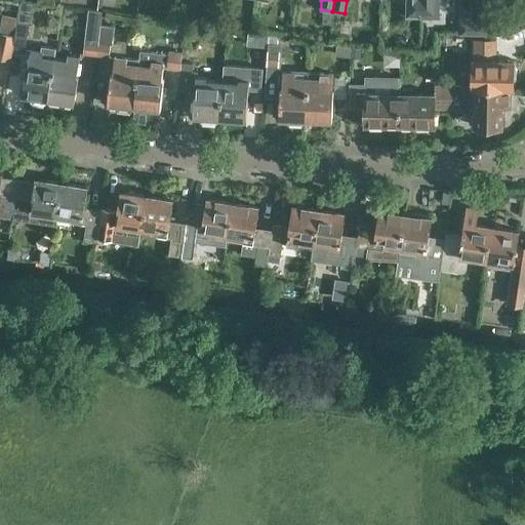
[(407,0),(407,17),(419,18),(419,17),(419,0),(407,0)]
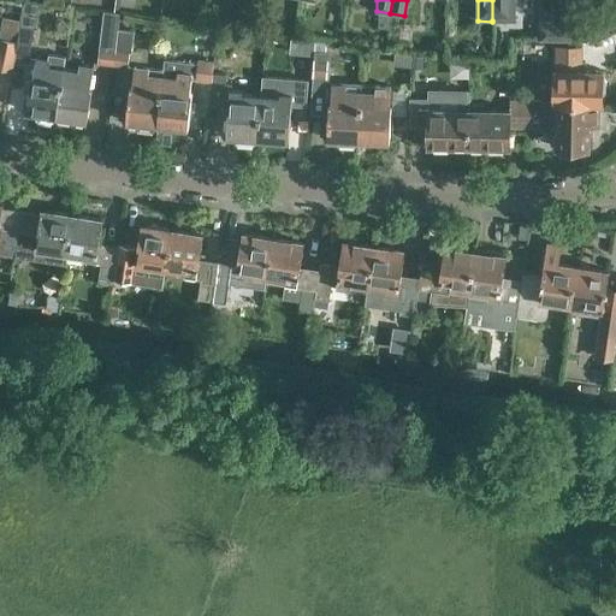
[(540,10),(540,39),(569,39),(569,25),(552,25),(552,10),(540,10)]
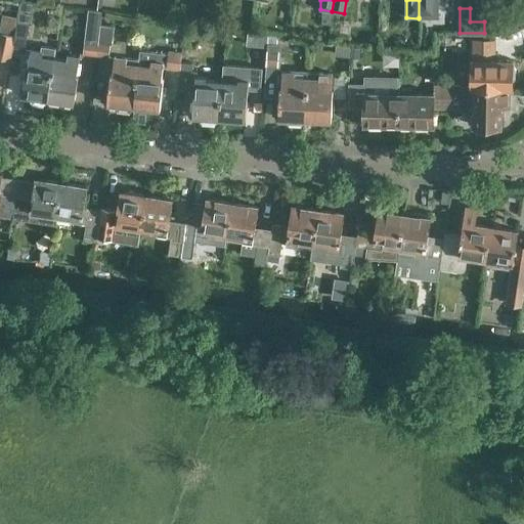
[(88,10),(83,54),(96,55),(100,25),(101,11),(88,10)]
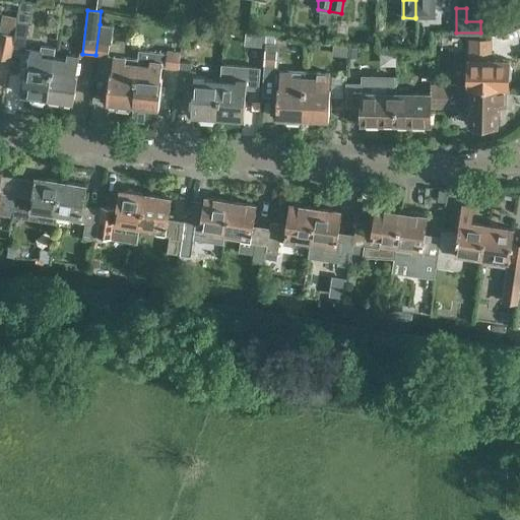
[(15,34),(13,46),(26,48),(29,22),(17,20),(15,34)]
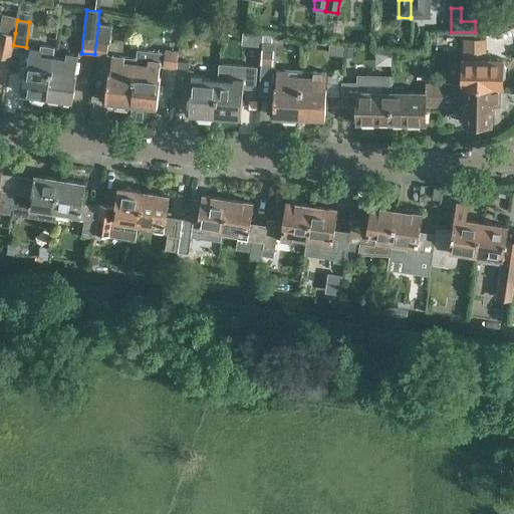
[(109,44),(111,26),(98,24),(94,54),(106,55),(108,44),(109,44)]
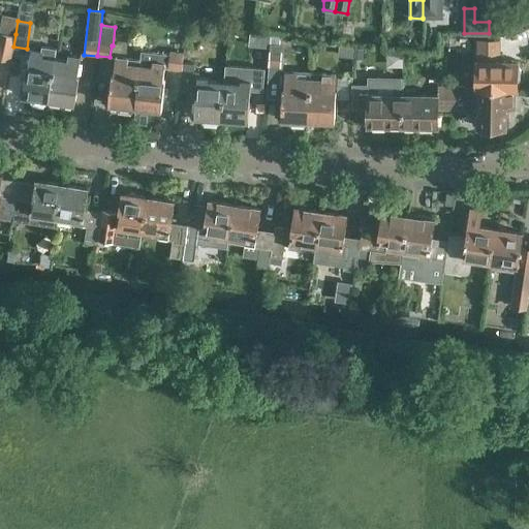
[(0,57),(11,59),(13,47),(16,34),(0,31),(0,57)]
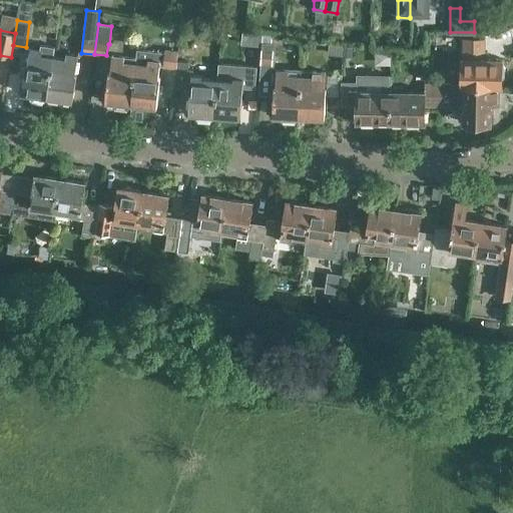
[(217,81),(214,114),(240,117),(244,78),(260,79),(264,35),(246,34),(244,66),(228,65),(227,82),(217,81)]
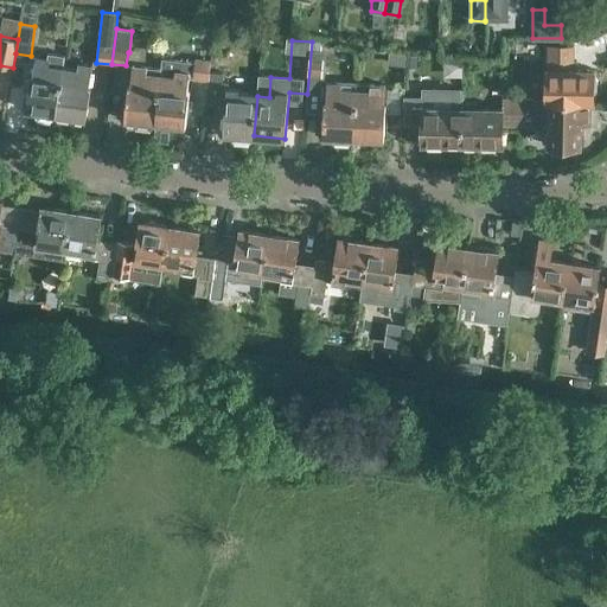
[(545,44),(544,98),(544,100),(587,101),(592,101),(592,94),(595,91),(595,81),(592,77),(592,70),(572,70),(572,45),(545,44)]
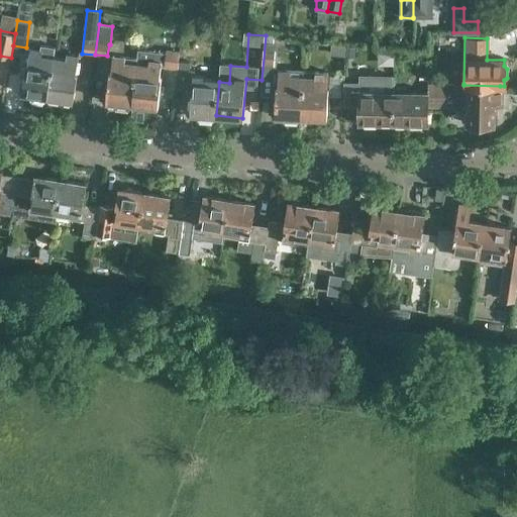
[(330,55),(344,56),(345,44),(331,43),(330,55)]
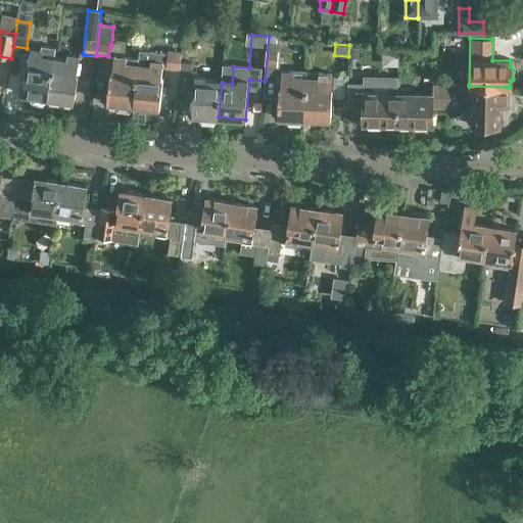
[(41,45),(40,50),(31,49),(28,65),(27,65),(21,94),(31,96),(30,101),(44,103),(45,98),(47,98),(53,58),(55,47),(41,45)]
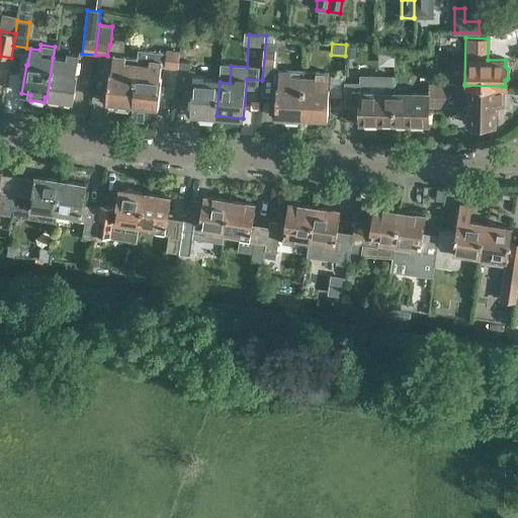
[(137,64),(133,105),(159,107),(162,78),(160,78),(162,65),(165,65),(165,67),(178,68),(179,60),(180,52),(167,50),(166,53),(139,50),(138,59),(137,64)]
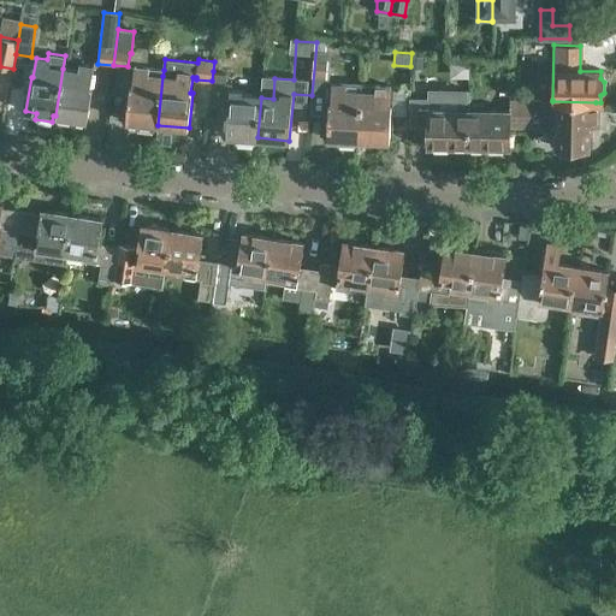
[(63,69),(55,116),(88,120),(93,87),(90,87),(94,66),(80,65),(78,71),(63,69)]
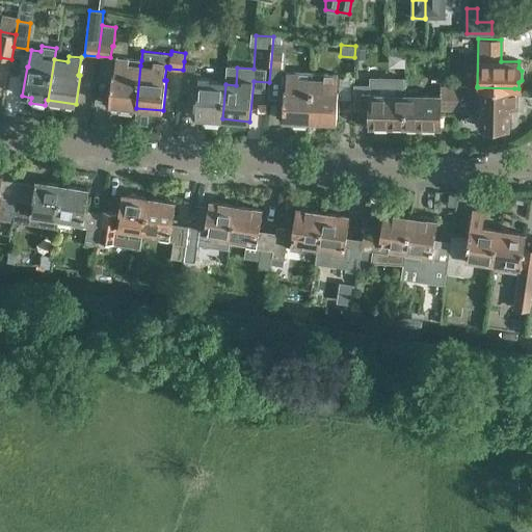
[(141,60),(128,59),(115,58),(113,75),(111,75),(108,105),(118,106),(118,111),(133,112),(133,107),(136,108),(140,65),(141,60)]
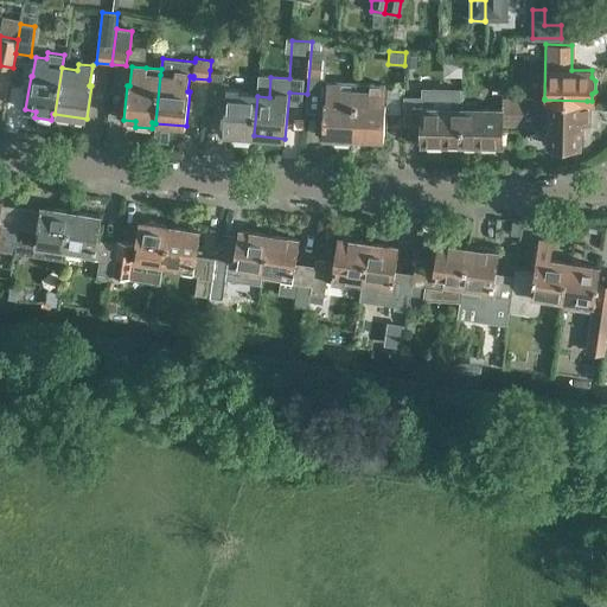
[(351,138),(353,138),(356,90),(342,89),(342,83),(327,82),(326,102),(325,102),(323,136),(334,136),(333,142),(351,144),(351,138)]
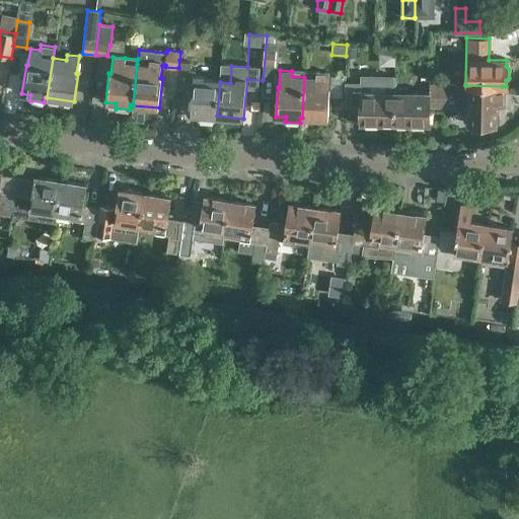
[(304,77),(302,118),(328,119),(330,89),(328,89),(329,73),(316,72),(316,77),(304,77)]
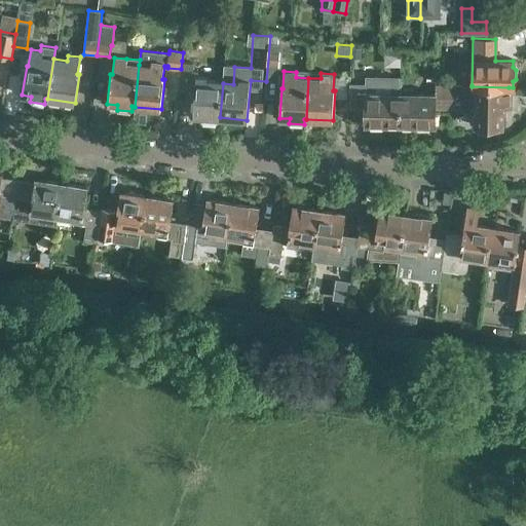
[(217,117),(220,117),(223,83),(204,81),(205,76),(196,76),(193,115),(202,116),(202,120),(217,122),(217,117)]
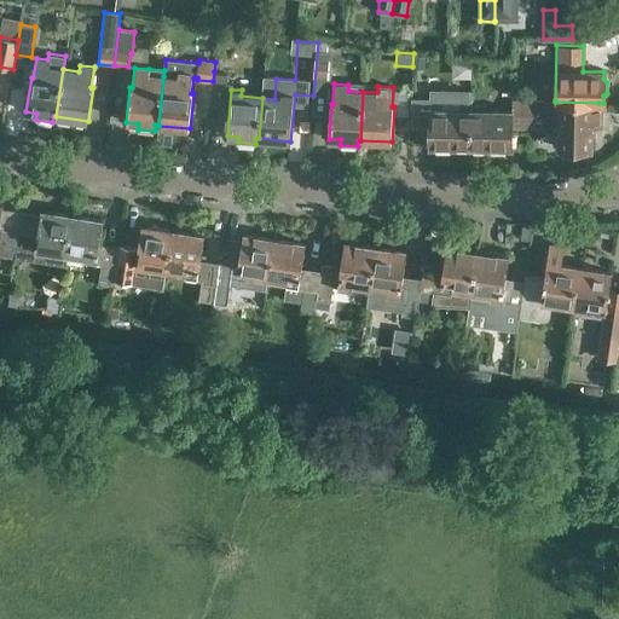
[(429,108),(429,98),(411,97),(411,125),(429,125),(429,145),(455,145),(455,149),(469,149),(470,103),(456,103),(456,108),(429,108)]
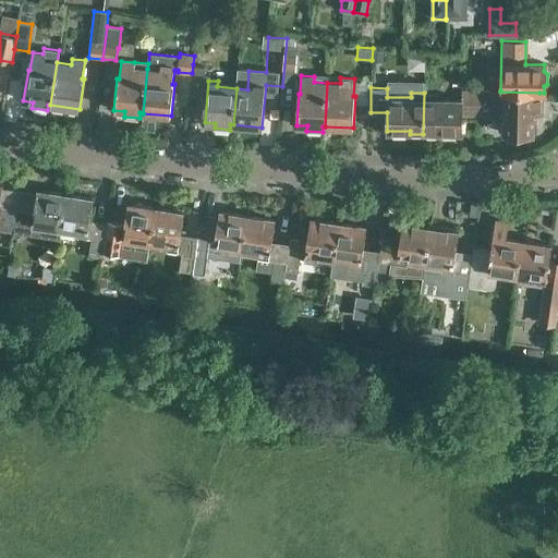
[(424,93),(423,134),(436,134),(436,132),(461,132),(461,114),(476,114),(477,91),(460,89),(460,97),(436,97),(436,93),(424,93)]
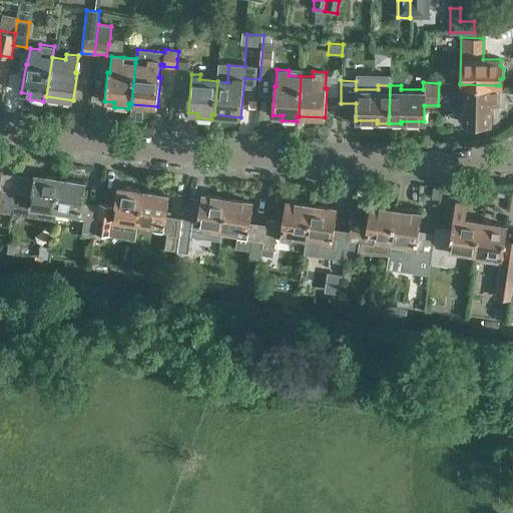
[(439,83),(438,105),(452,105),(452,96),(463,96),(463,122),(468,122),(471,124),(481,125),(483,122),(489,122),(489,104),(496,104),(496,85),(460,84),(460,83),(439,83)]
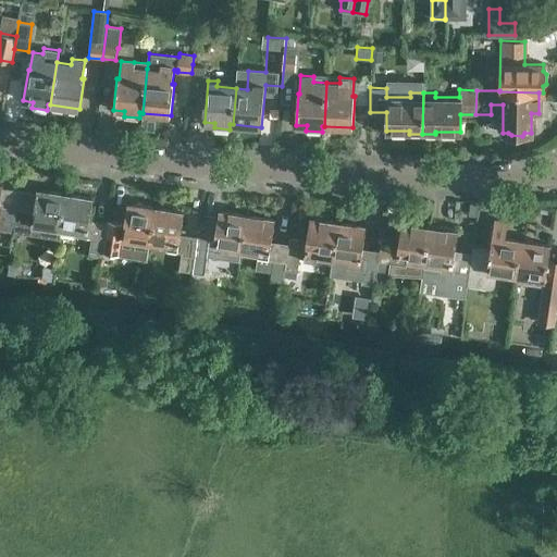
[(0,183),(0,229),(13,232),(15,213),(0,211),(0,201),(2,184),(0,183)]
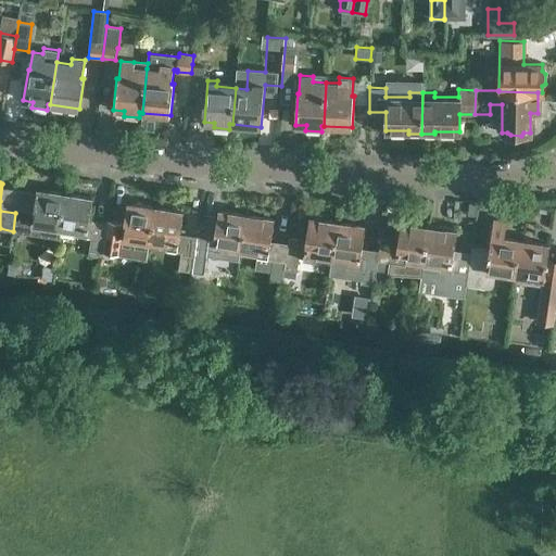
[(15,213),(13,231),(58,238),(59,231),(65,193),(37,189),(33,216),(15,213)]
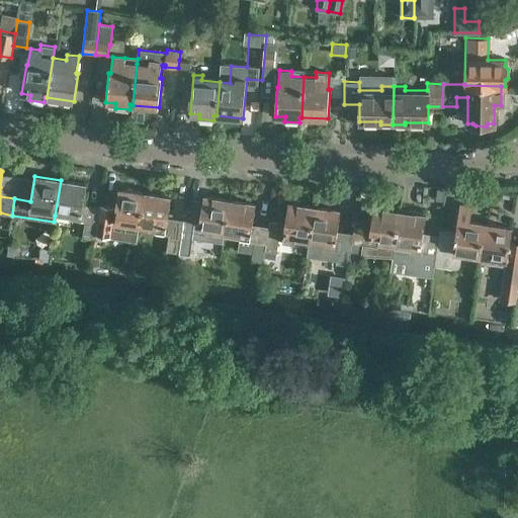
[(86,183),(61,180),(55,216),(85,221),(83,238),(94,240),(95,235),(98,212),(82,210),(86,183)]
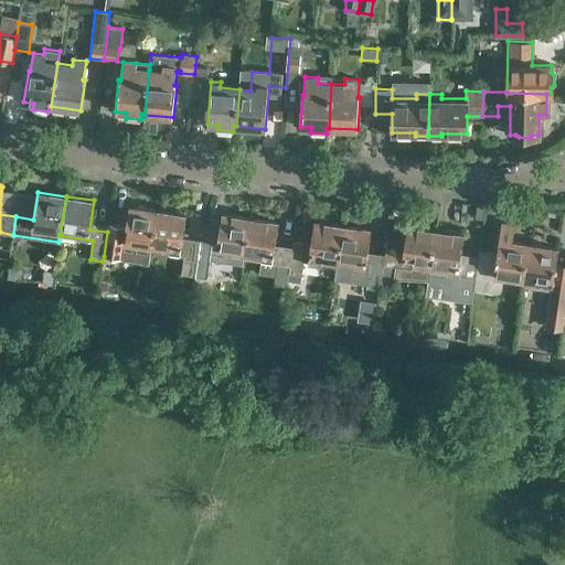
[(107,232),(104,256),(117,257),(118,251),(134,253),(134,255),(150,258),(153,245),(152,245),(157,211),(129,206),(125,234),(107,232)]
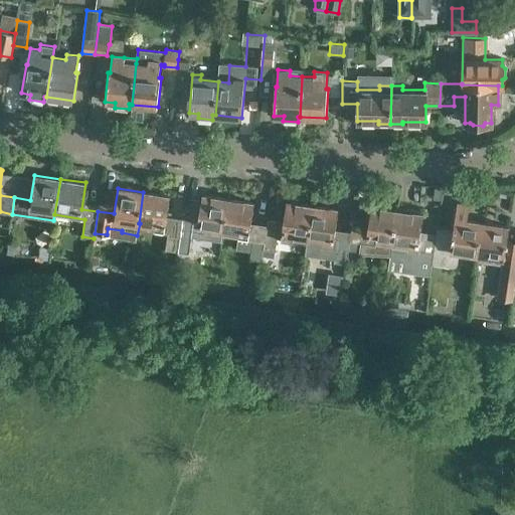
[(139,223),(140,223),(154,225),(153,230),(167,232),(165,249),(176,251),(181,225),(165,222),(169,196),(143,192),(139,223)]
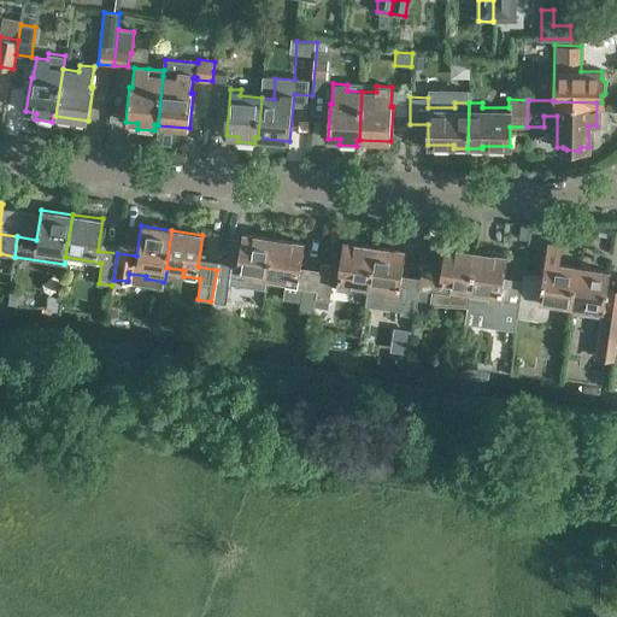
[(217,270),(211,301),(212,301),(211,309),(216,309),(217,303),(227,304),(230,278),(247,281),(248,275),(266,277),(272,239),(241,235),(238,265),(217,263),(217,270)]
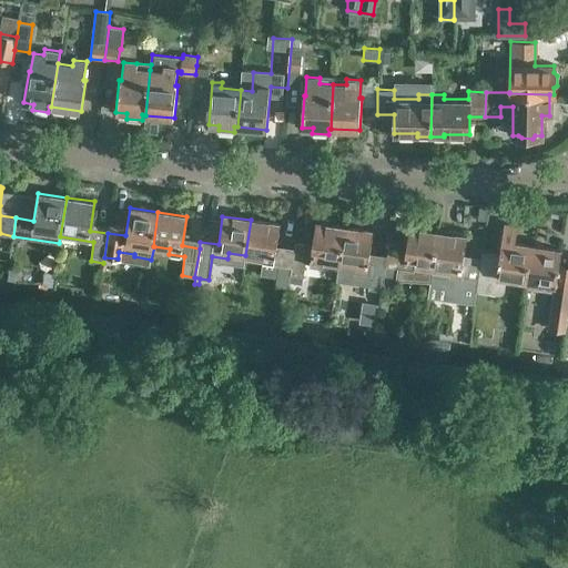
[(251,220),(245,255),(261,257),(261,263),(262,263),(261,274),(277,276),(275,288),(287,290),(290,274),(293,254),(275,252),(280,224),(251,220)]
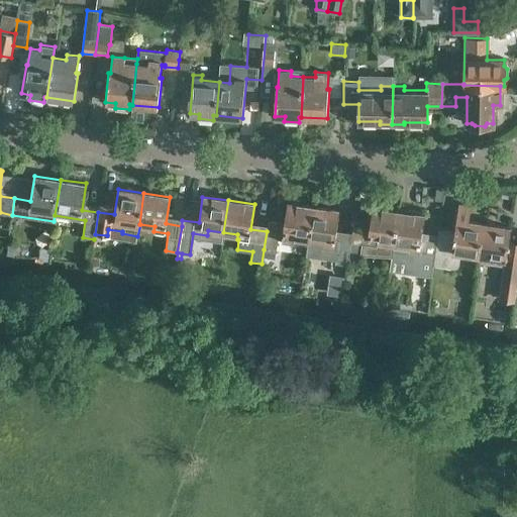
[(268,224),(267,231),(264,249),(275,251),(277,239),(307,244),(312,207),(287,203),(283,227),(268,224)]
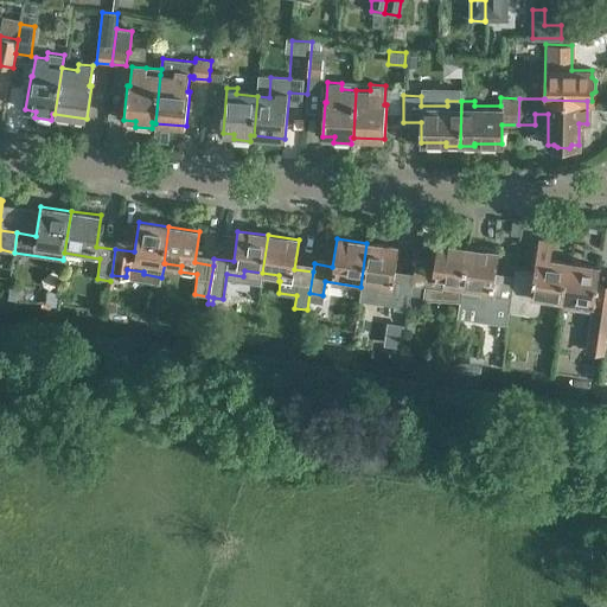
[(515,275),(509,311),(529,314),(535,314),(536,314),(537,314),(538,313),(538,312),(540,311),(541,298),(561,301),(566,262),(549,260),(553,242),(538,241),(534,273),(515,270),(515,275)]
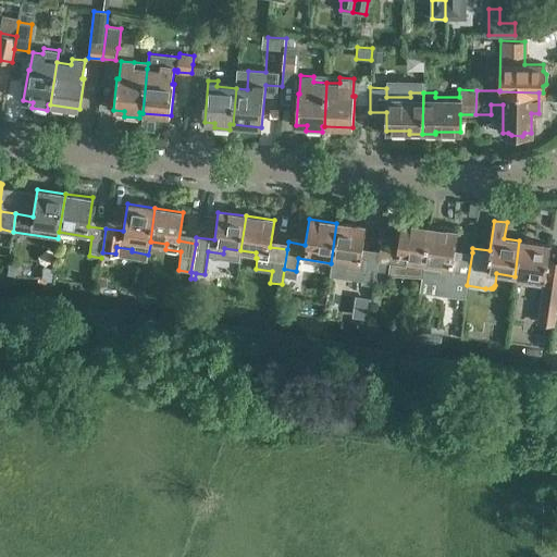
[(336,223),(331,263),(332,263),(330,275),(363,280),(362,283),(374,285),(375,280),(379,257),(360,254),(364,227),(336,223)]
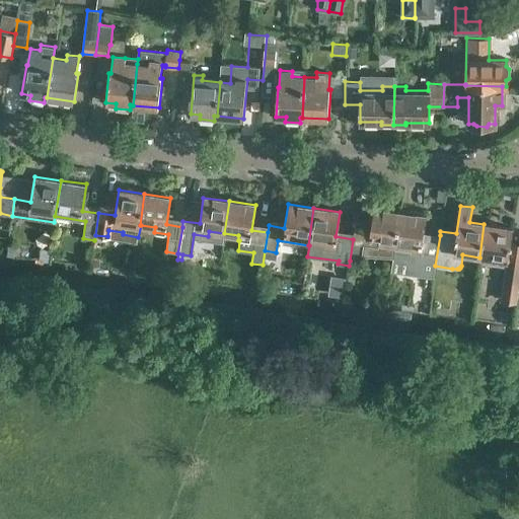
[(350,261),(361,262),(362,255),(392,258),(393,258),(399,213),(373,210),(369,234),(354,232),(353,239),(350,261)]
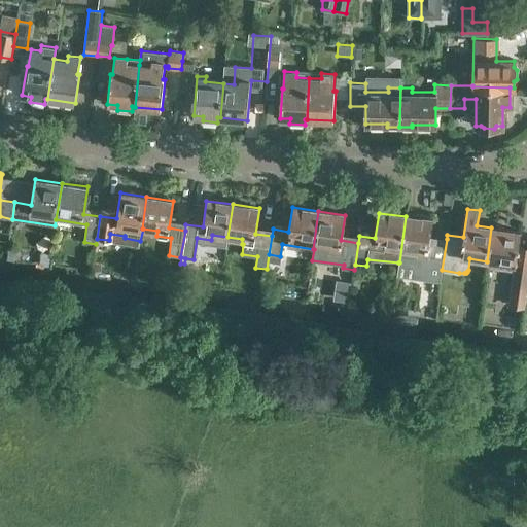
[(399,262),(398,262),(398,265),(427,278),(427,279),(441,281),(442,270),(447,239),(429,237),(432,220),(406,216),(399,262)]
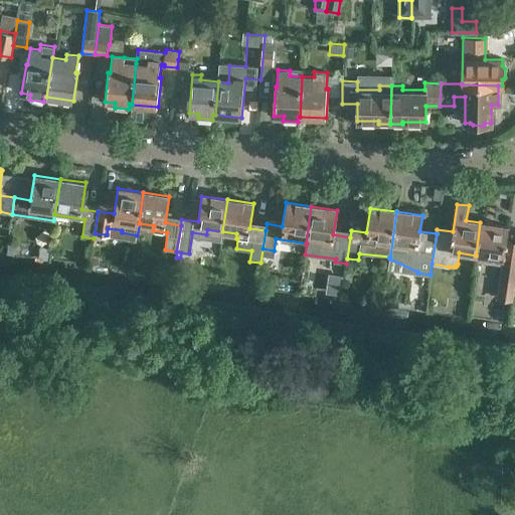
[(480,222),(476,255),(502,260),(500,278),(514,279),(514,241),(506,240),(508,226),(480,222)]
